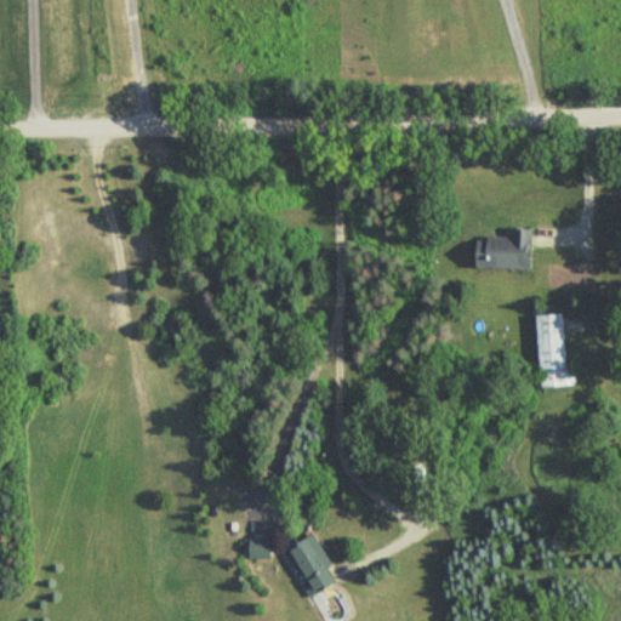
[(530,229),(507,229),(507,238),(477,238),(477,269),(530,269),(530,229)]
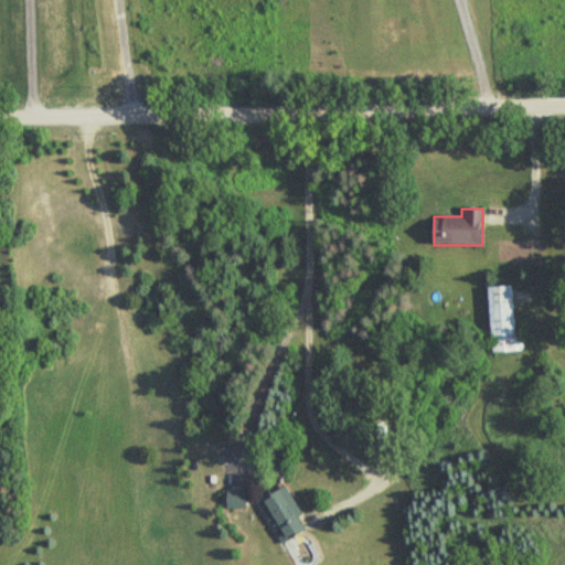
[(488,286),(491,334),(514,332),(510,284),(488,286)]
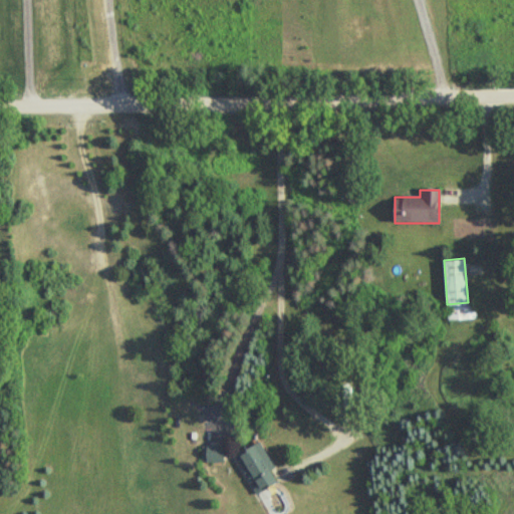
[(235,457),(257,493),(277,482),(270,470),(273,468),(258,443),(235,457)]
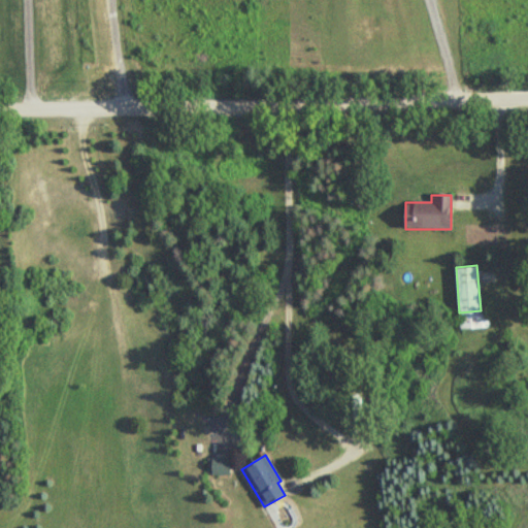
[(209,474),(228,474),(228,458),(209,458),(209,474)]
